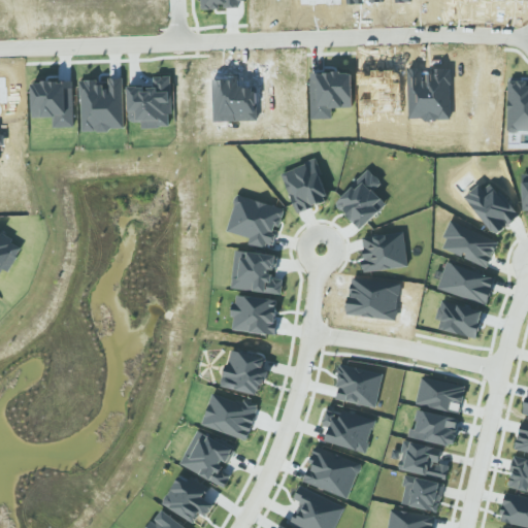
[(201,0),(201,9),(222,9),(222,8),(243,7),(242,0),(201,0)]
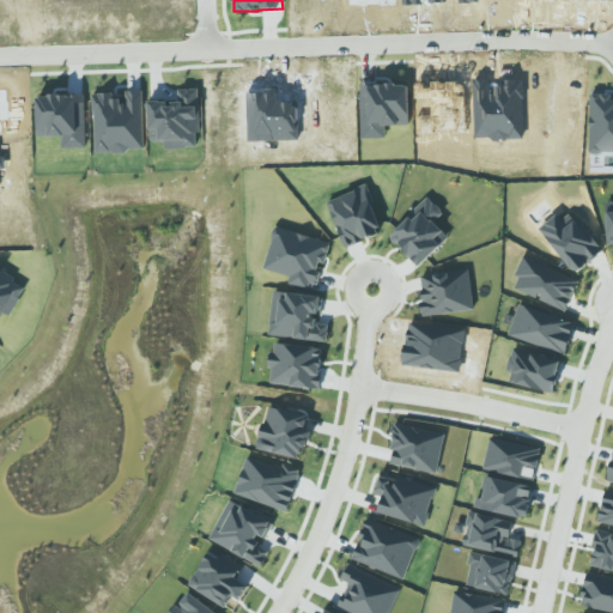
[(408,84),(360,85),(362,139),(386,138),(384,126),(410,125),(408,84)]
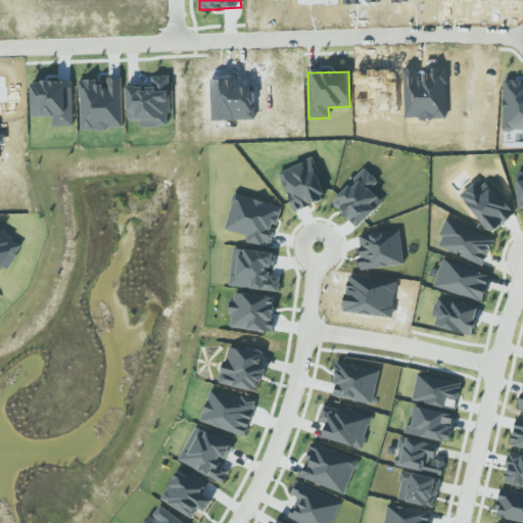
[(370,190),(378,182),(366,169),(332,200),(357,228),(383,203),(370,190)]
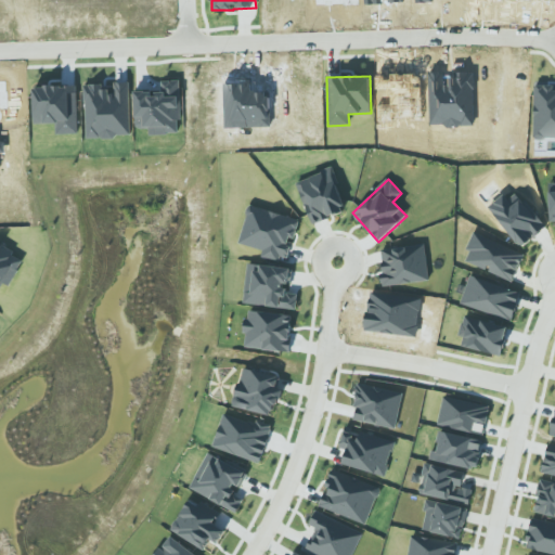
[(490,208),(520,247),(545,228),(515,189),(490,208)]
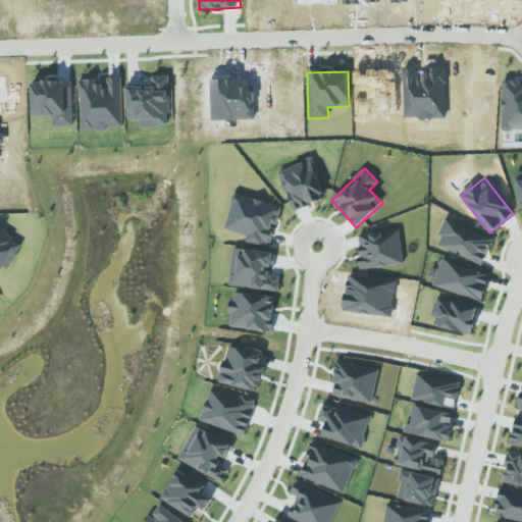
[(225,229),(248,236),(247,241),(271,247),(281,207),(235,195),(225,229)]
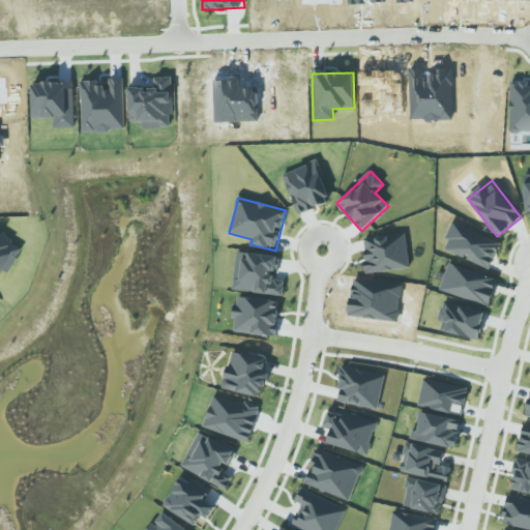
[(491,268),(500,241),(450,224),(445,239),(448,240),(444,252),(491,268)]
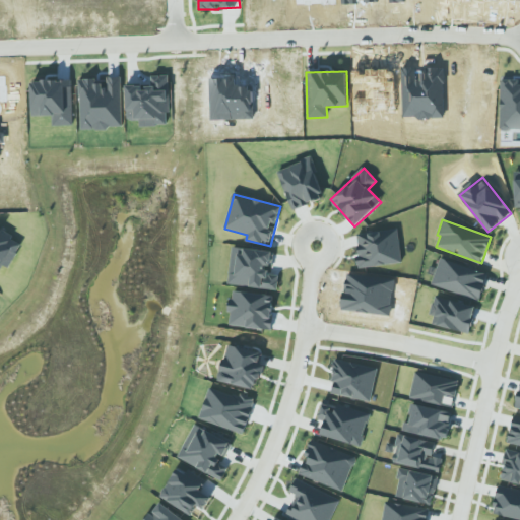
[(0,268),(2,265),(8,268),(23,243),(0,229),(0,268)]
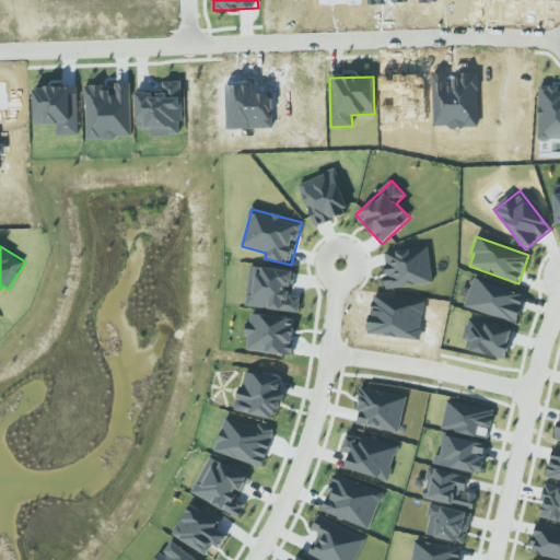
[(432,283),(428,246),(383,253),(387,289),(432,283)]
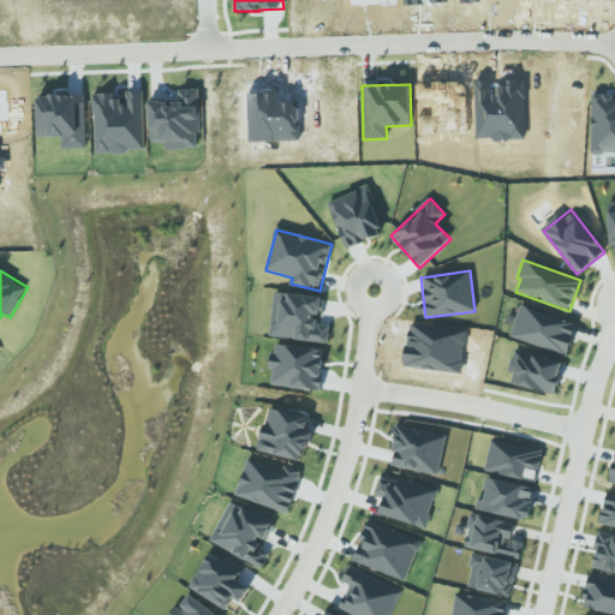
[(270,336),(329,344),(332,326),(318,323),(322,298),(276,292),(270,336)]
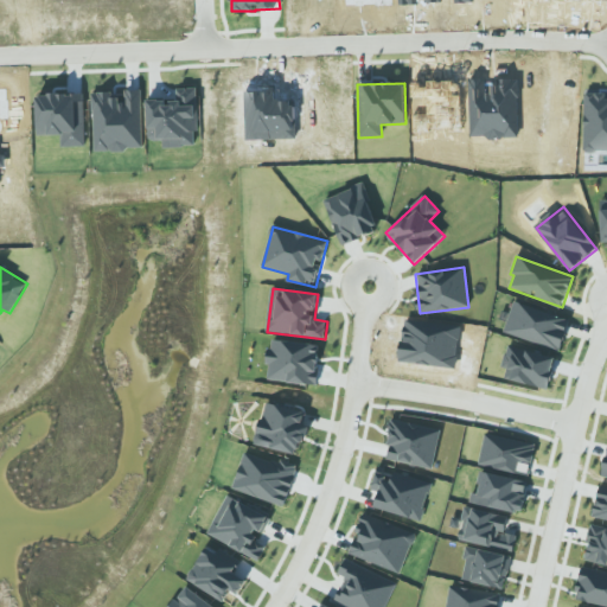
[(503,332),(558,352),(570,321),(515,301),(503,332)]
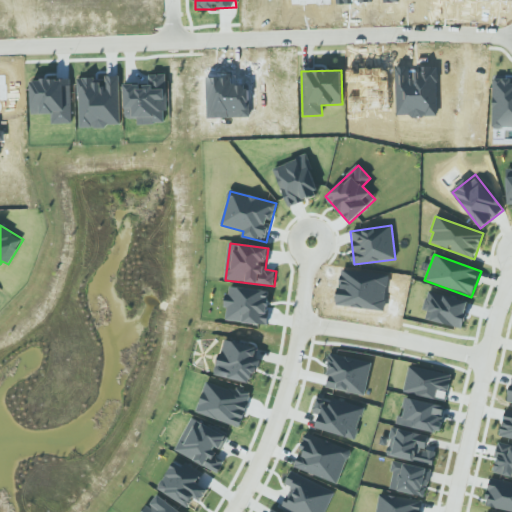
[(266,324),(269,293),(227,288),(225,310),(231,310),(230,320),(266,324)]
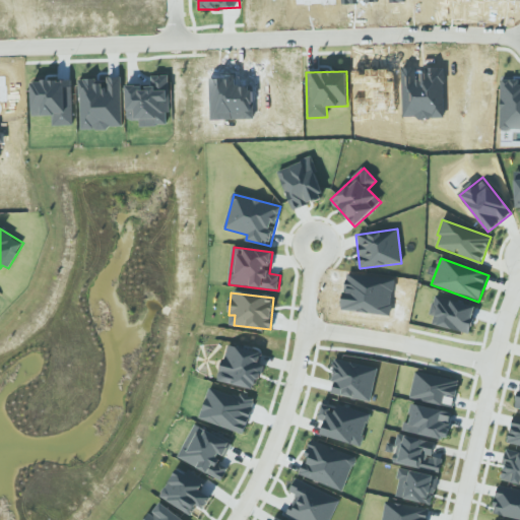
[(257,389),(261,366),(260,366),(262,352),(226,345),(219,382),(257,389)]
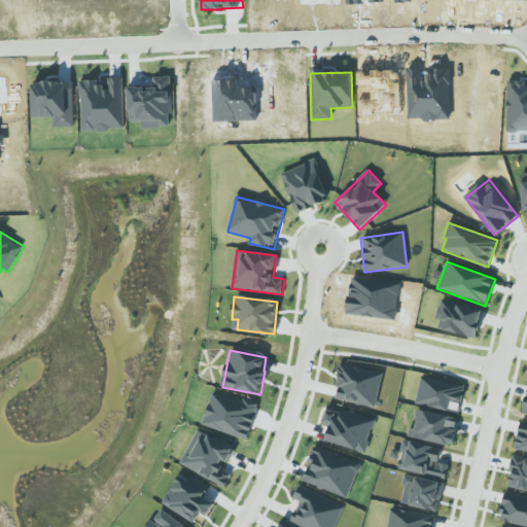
[(382,374),(341,364),(334,398),(376,407),(382,374)]
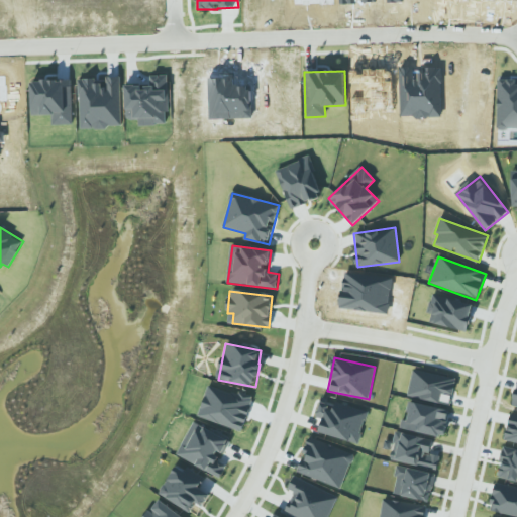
[(199,419),(244,430),(252,397),(207,386),(199,419)]
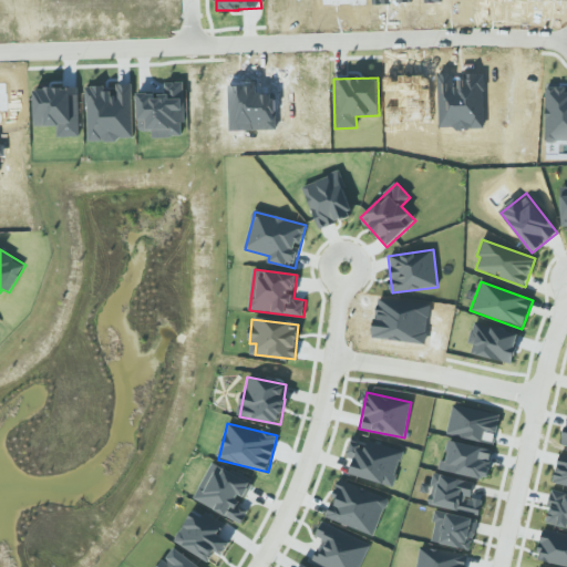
[(441,460),(439,470),(487,480),(493,449),(449,441),(445,461),(441,460)]
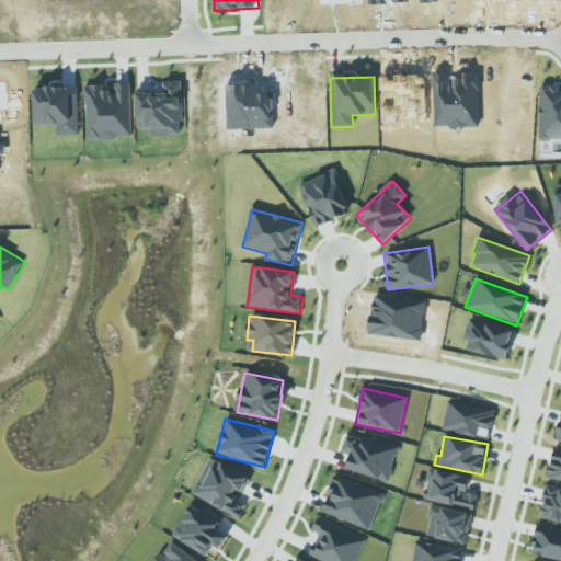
[(195,495),(239,518),(245,505),(233,499),(238,490),(242,492),(251,477),(216,458),(195,495)]
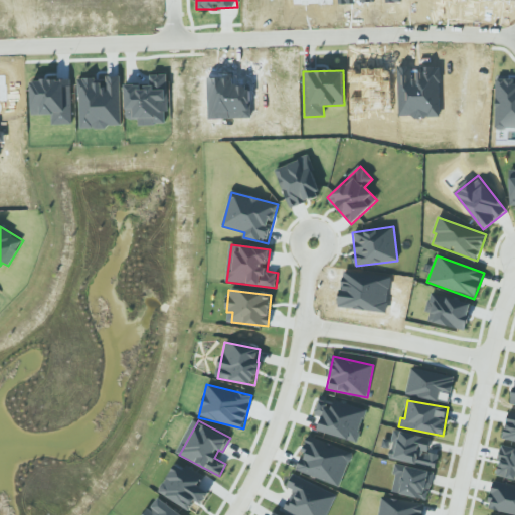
[(436,467),(438,456),(427,454),(431,437),(393,431),(389,459),(436,467)]
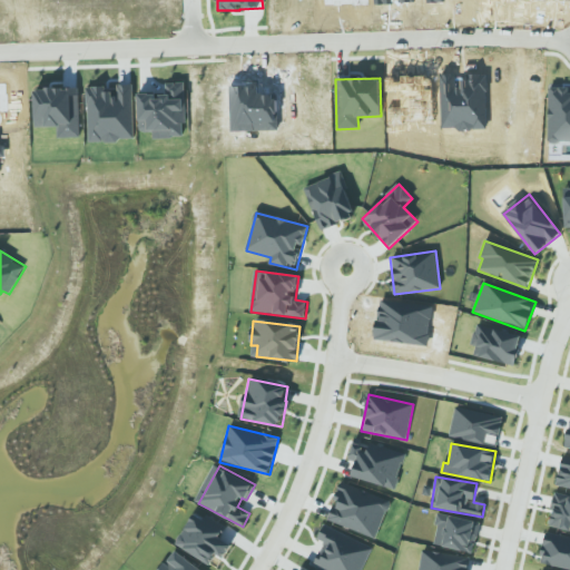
[(569,497),(554,494),(548,527),(569,531),(569,497)]
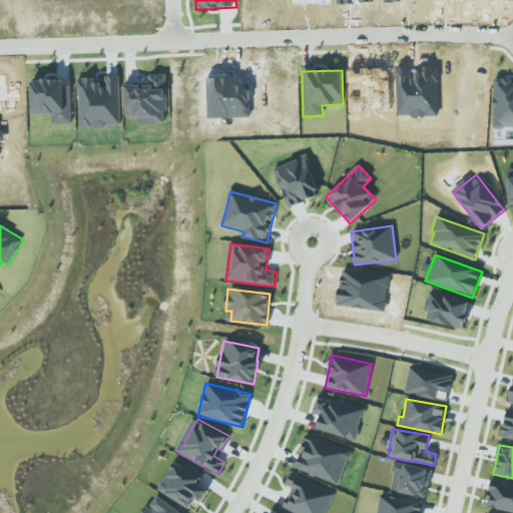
[(426,498),(432,470),(396,462),(389,490),(426,498)]
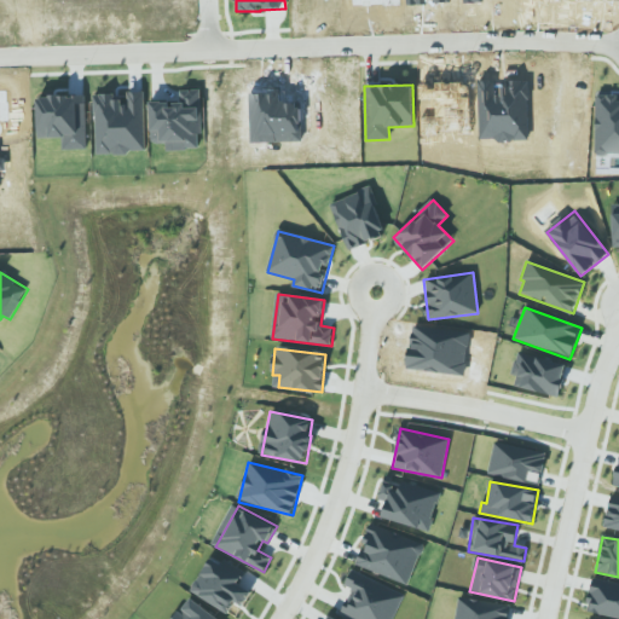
[(351,618),(393,618),(404,595),(350,573),(345,585),(351,588),(340,614),(351,618)]
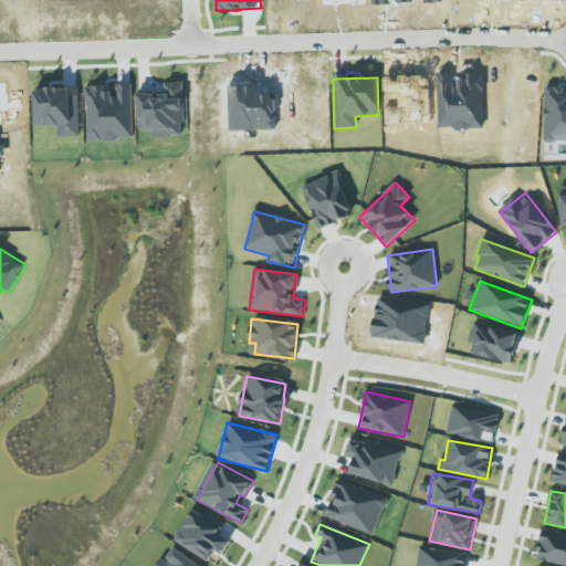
[(565,534),(543,528),(535,558),(565,565),(565,534)]
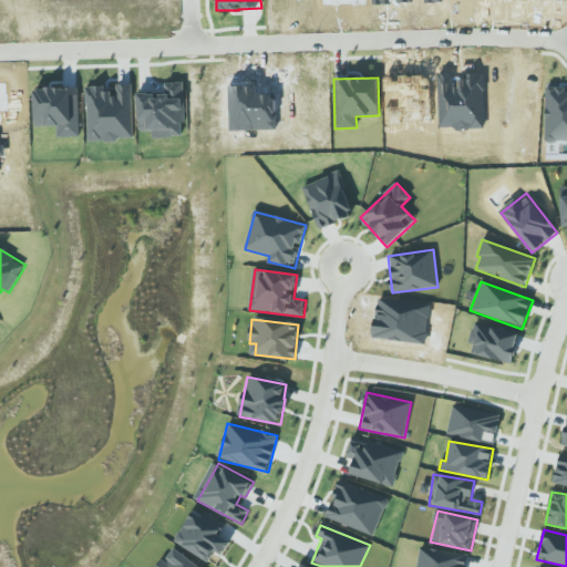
[(416,566),(465,566),(468,555),(421,546),(416,566)]
